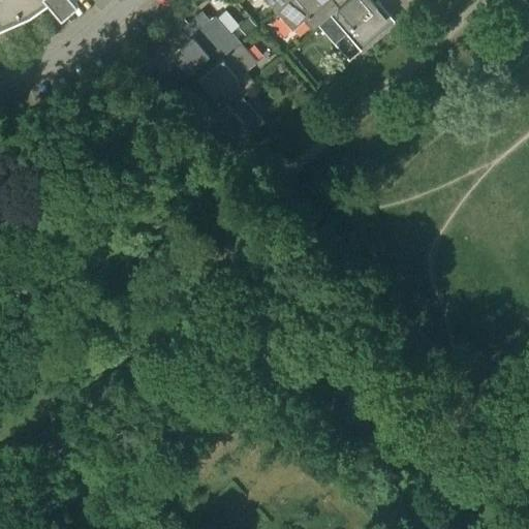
[(62,0),(63,0),(64,0),(65,0),(66,0),(0,0),(0,14),(0,17),(32,2),(34,0),(62,0)]
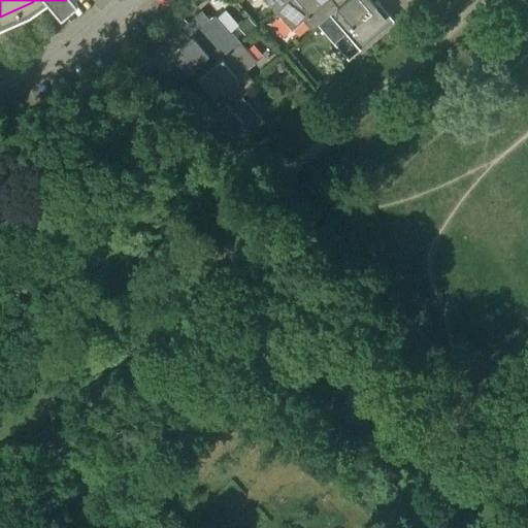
[(265,0),(277,13),(292,0),(265,0)]
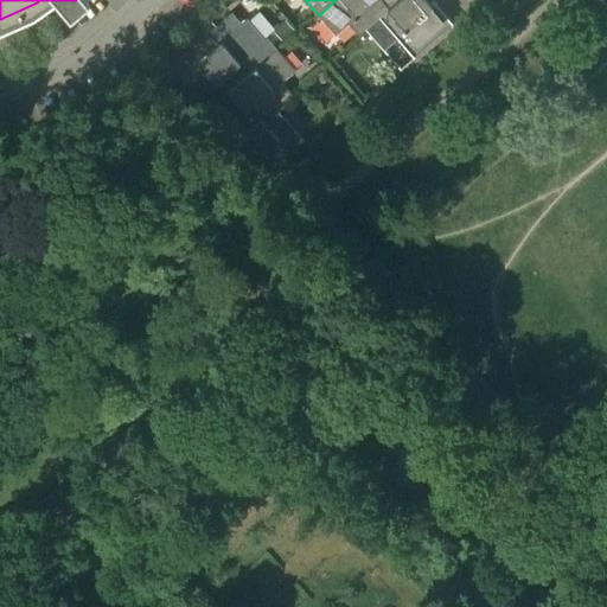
[(336,0),(319,16),(337,36),(350,24),(360,36),(366,30),(388,12),(378,0),(336,0)]
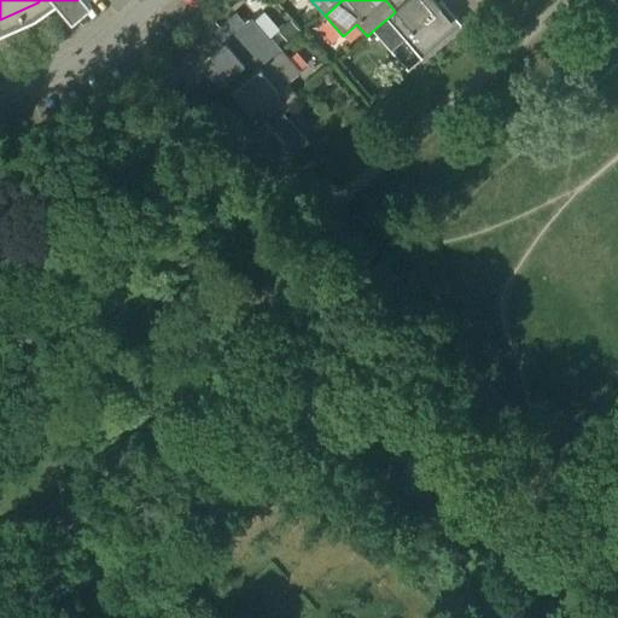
[(385,0),(395,12),(373,30),(391,52),(404,40),(421,60),(462,25),(442,1),(438,4),(435,0),(385,0)]
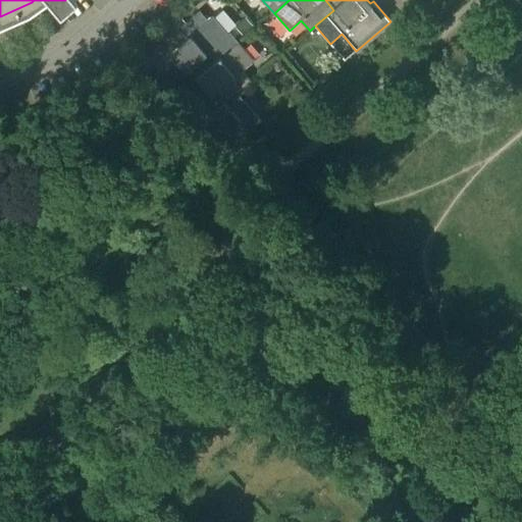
[(208,20),(200,11),(179,29),(187,38),(169,53),(187,72),(187,71),(188,72),(209,55),(217,63),(240,44),(230,33),(228,34),(213,15),(208,20)]
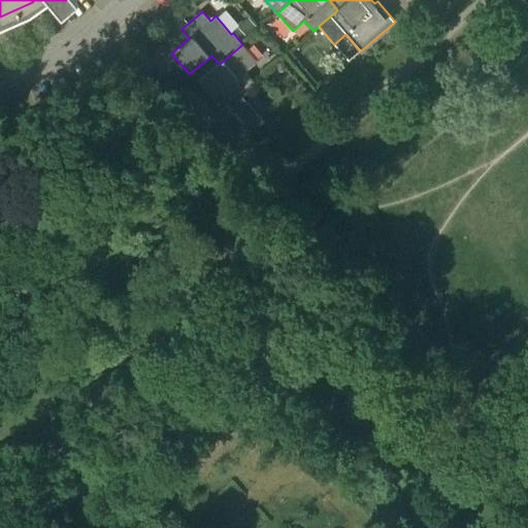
[(256,26),(249,19),(239,27),(246,34),(256,26)]
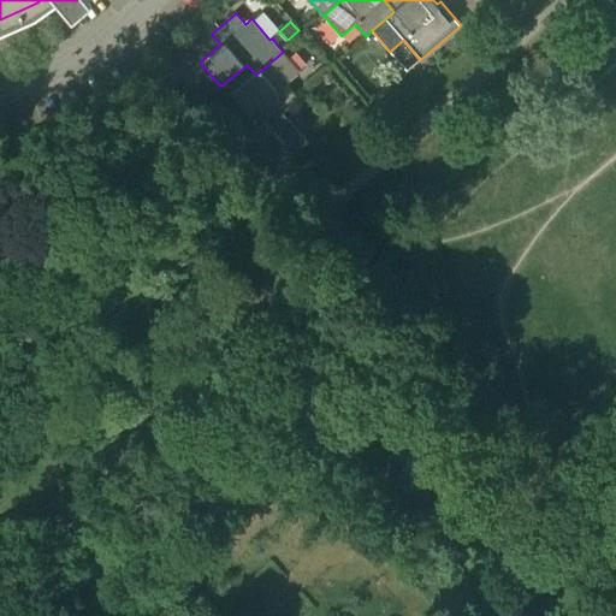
[(286,84),(301,72),(283,52),(256,75),(247,65),(221,86),(230,96),(232,94),(247,110),(244,113),(248,117),(256,110),(267,122),(280,110),(297,95),(286,84)]
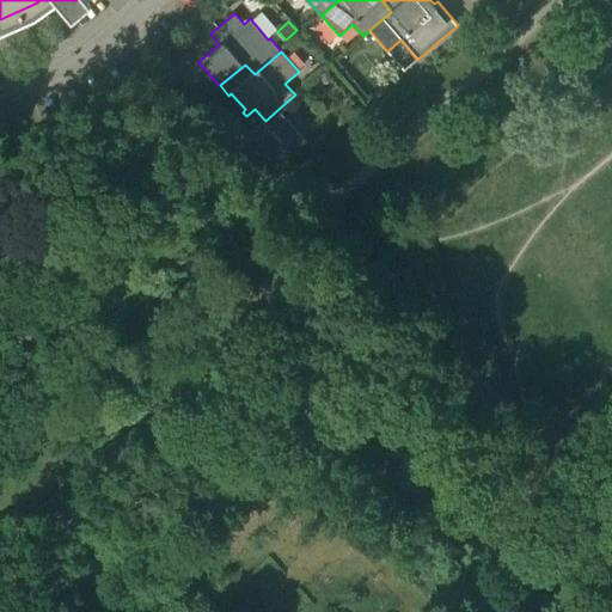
[(331,80),(328,71),(320,73),(323,83),(331,80)]
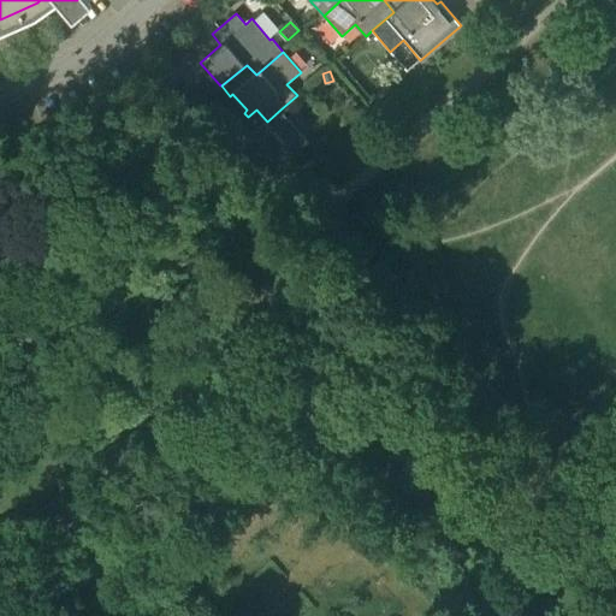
[(267,122),(256,110),(248,117),(232,130),(242,142),(236,147),(248,161),(252,159),(268,178),(308,143),(280,110),(267,122)]
